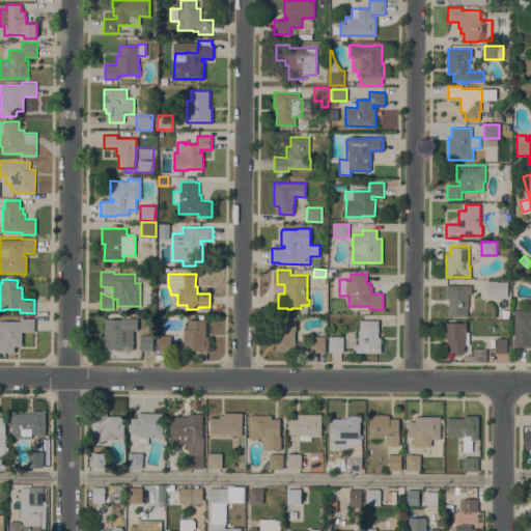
[(486,281),(507,281),(507,297),(488,297),(486,295),(486,281)]
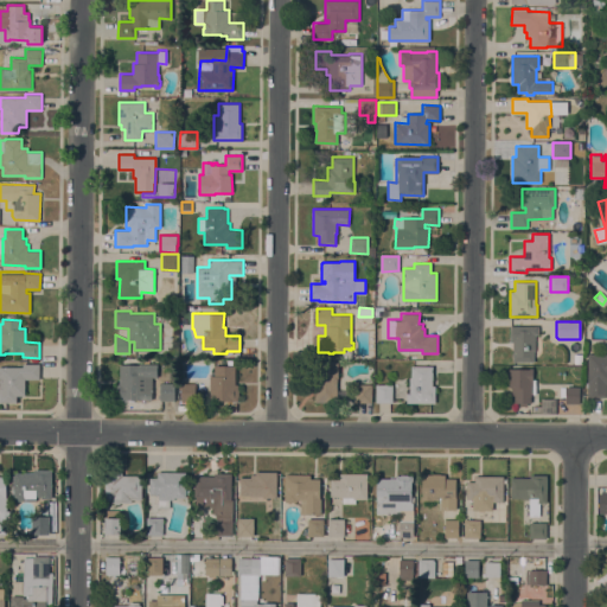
[(538,334),(535,334),(535,351),(534,351),(534,362),(513,362),(513,342),(510,342),(511,325),(538,326),(538,334)]
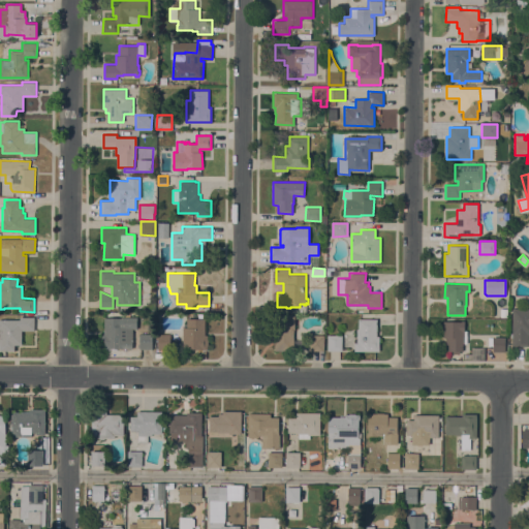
[(512,308),(528,308),(528,346),(512,346),(512,308)]
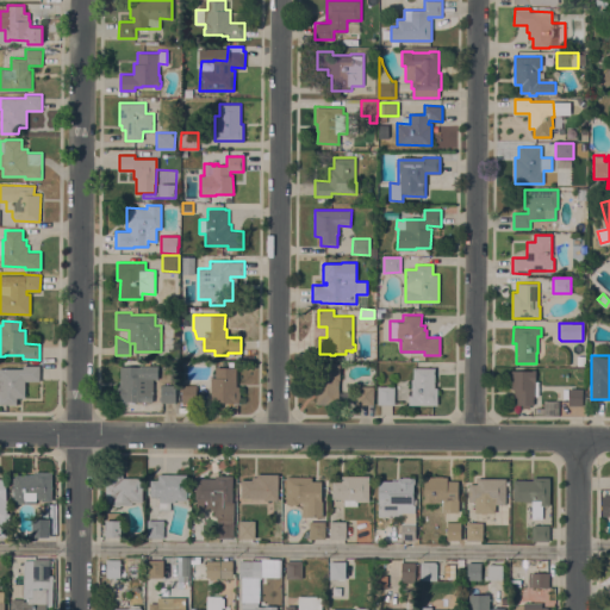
[(340,380),(338,380),(338,404),(317,404),(317,393),(312,393),(312,363),(340,363),(340,380)]
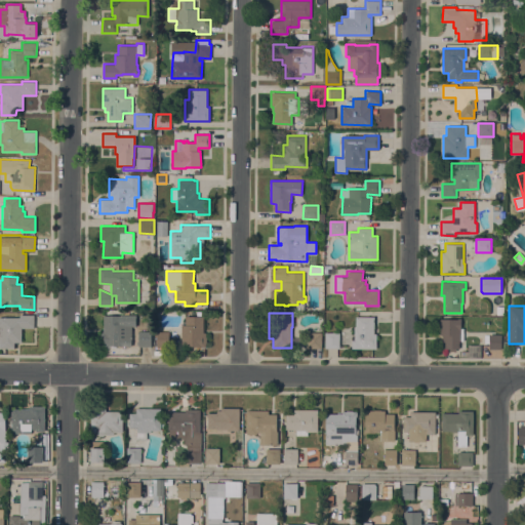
[(0,317),(19,317),(19,314),(34,315),(34,328),(22,328),(22,341),(14,341),(14,348),(0,348),(0,317)]
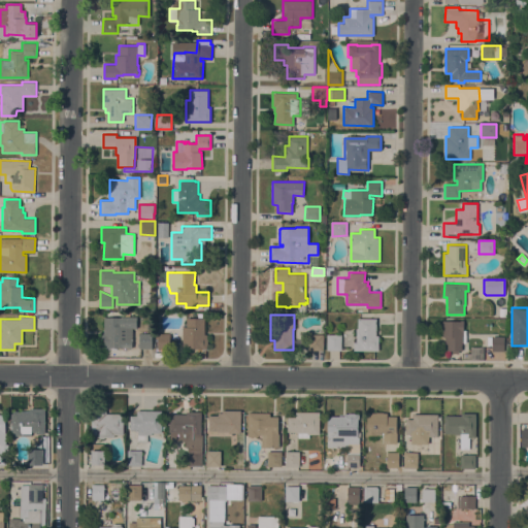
[(136,328),(133,328),(132,348),(106,347),(106,348),(101,348),(102,344),(101,344),(101,337),(102,333),(104,333),(104,317),(122,317),(122,316),(137,317),(136,328)]
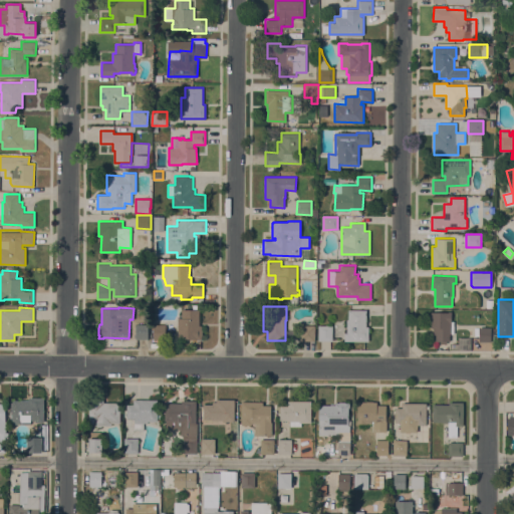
[(199,325),(201,325),(201,329),(202,329),(202,335),(201,335),(201,339),(197,339),(197,338),(178,338),(178,317),(182,317),(182,309),(199,309),(199,325)]
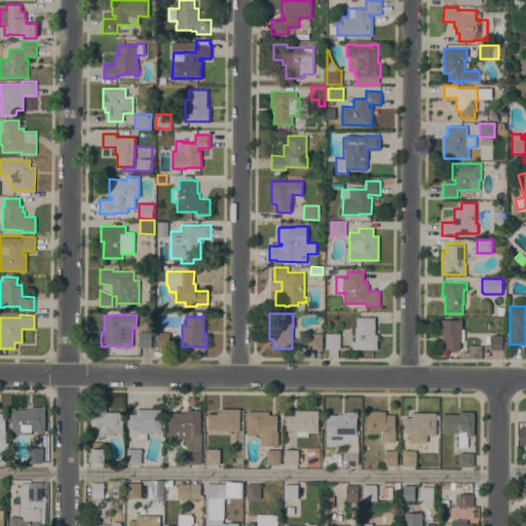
[(375,334),(377,334),(377,349),(352,348),(352,340),(354,340),(354,326),(357,326),(357,316),(375,316),(375,334)]
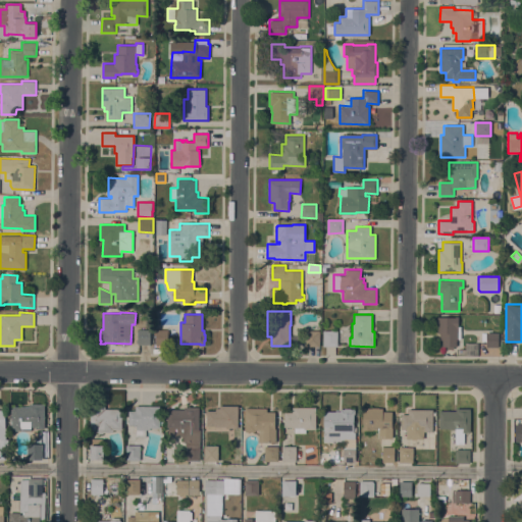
[(459,326),(461,326),(461,338),(457,338),(457,347),(454,347),(454,349),(447,349),(447,347),(442,347),(442,340),(440,340),(440,333),(437,333),(437,331),(436,331),(436,319),(437,319),(437,316),(454,317),(454,316),(459,316),(459,326)]
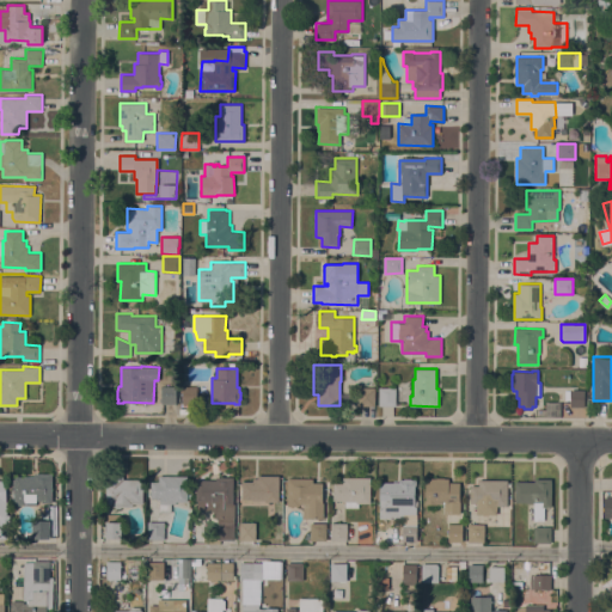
[(176,403),(163,404),(163,386),(176,386),(176,403)]
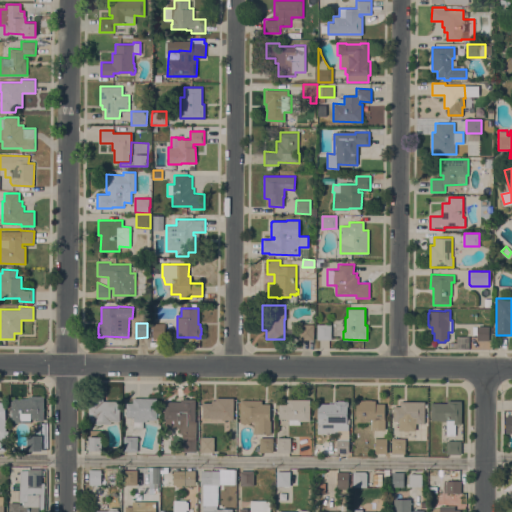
[(164,338),(152,338),(153,323),(164,323),(164,338)]
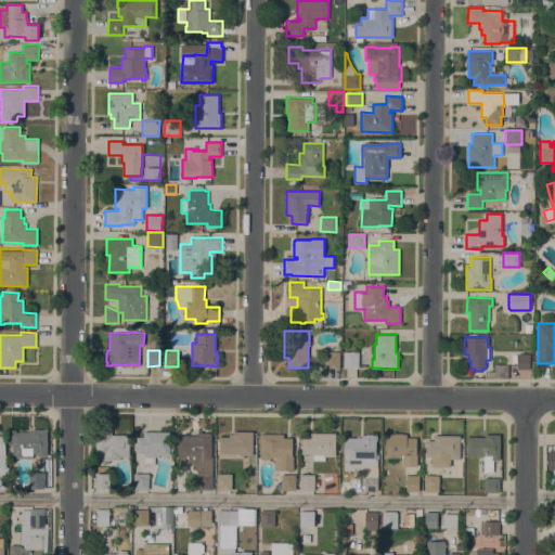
[(340,369),(324,368),(324,350),(340,351),(340,369)]
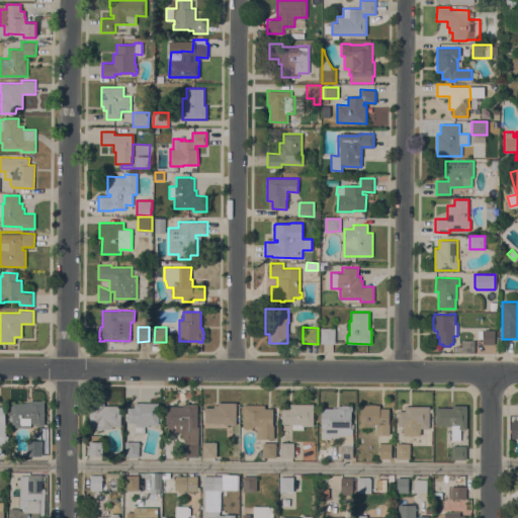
[(335,343),(321,343),(321,327),(335,328),(335,343)]
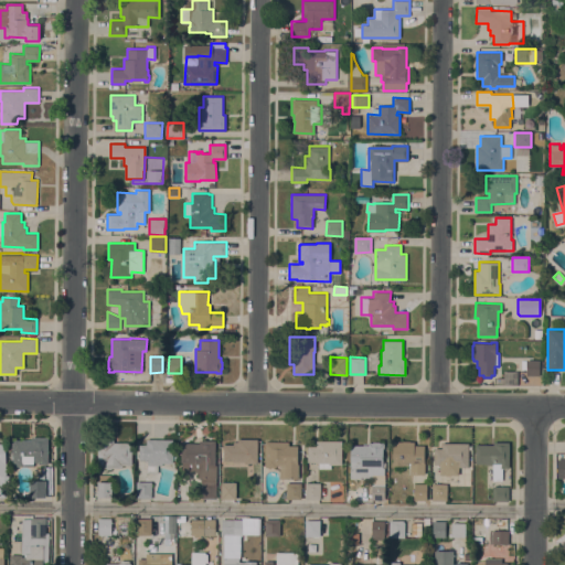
[(526,375),(528,360),(540,360),(540,375),(526,375)]
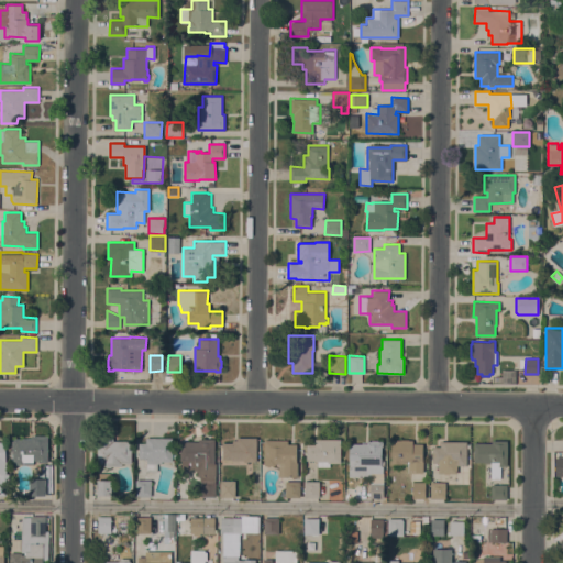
[(494,376),(501,376),(501,370),(516,370),(516,384),(494,384),(494,376)]
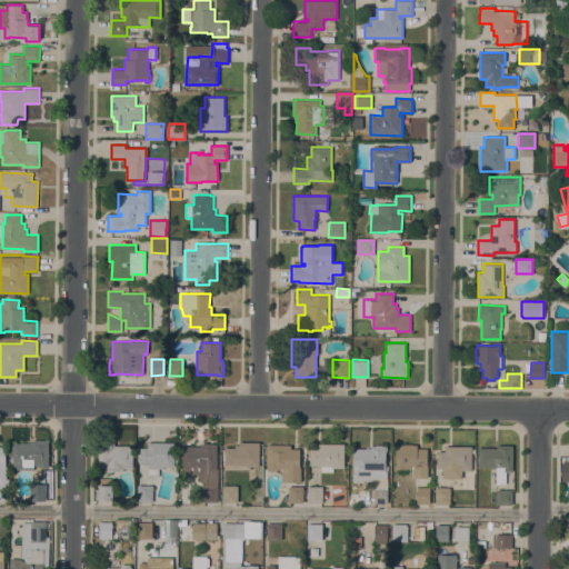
[(32,442),(32,440),(48,440),(49,467),(39,467),(39,466),(33,466),(33,469),(13,469),(13,443),(32,442)]
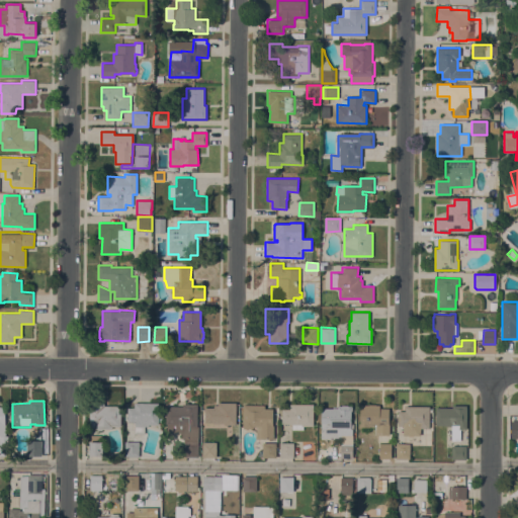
[(120,406),(120,426),(112,426),(112,428),(102,428),(102,430),(98,430),(98,428),(95,428),(95,427),(90,427),(90,403),(104,403),(104,406),(120,406)]
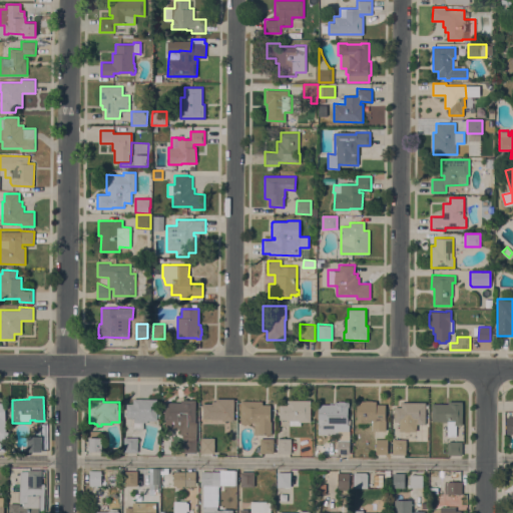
[(157,399),(157,420),(147,420),(147,422),(143,422),(143,429),(134,429),(134,418),(126,418),(126,404),(133,404),(133,399),(157,399)]
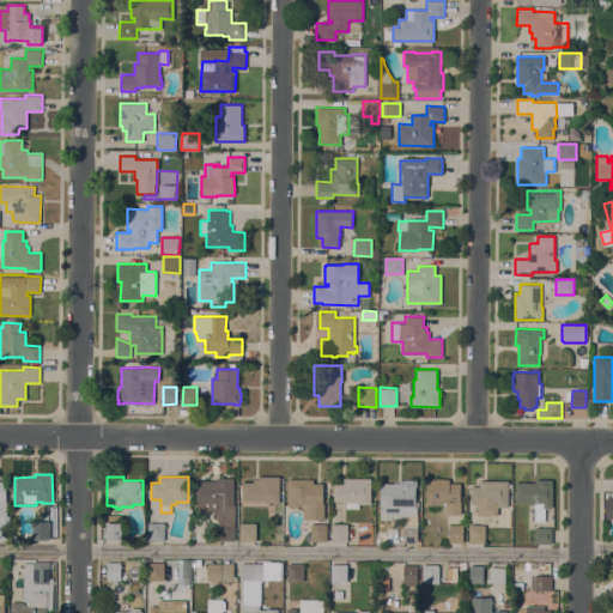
[(280,477),(280,502),(266,502),(266,501),(252,501),(252,499),(243,499),(243,483),(254,483),(254,479),(259,479),(259,477),(280,477)]
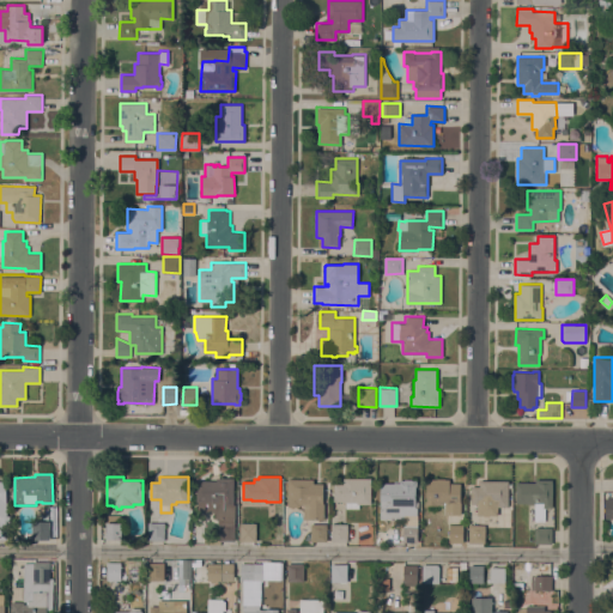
[(234,478),(234,504),(235,504),(235,519),(235,540),(220,540),(220,544),(205,544),(205,538),(219,538),(219,519),(214,519),(216,503),(207,503),(207,502),(196,502),(196,480),(217,480),(217,478),(234,478)]
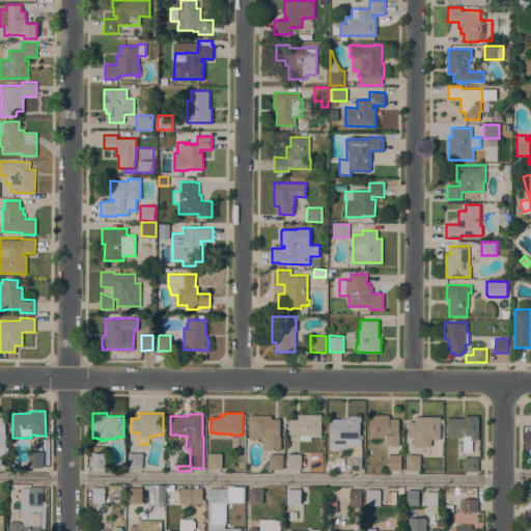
[(298,419),(298,414),(322,414),(322,437),(311,437),(311,440),(300,440),(300,435),(289,435),(289,419),(298,419)]
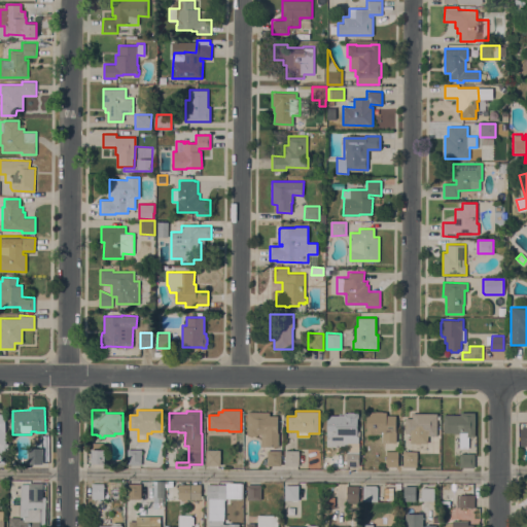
[(365,430),(366,430),(366,412),(376,412),(376,411),(383,411),(383,412),(386,412),(386,415),(396,415),(396,432),(397,432),(397,443),(395,443),(395,448),(386,448),(386,443),(383,443),(383,433),(376,433),(376,434),(365,434),(365,430)]
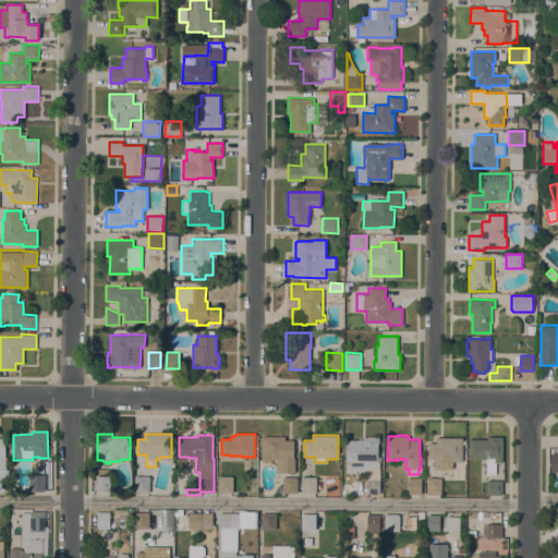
[(286,439),(294,439),(294,458),(295,458),(295,473),(277,473),(277,462),(277,459),(274,459),(274,461),(263,461),(263,436),(286,436),(286,439)]
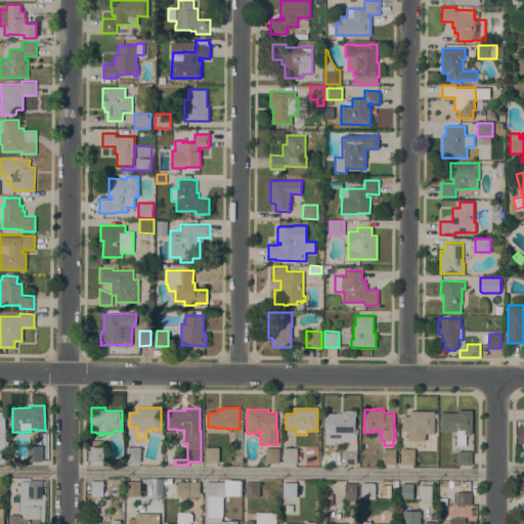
[(342,409),(346,410),(346,409),(352,409),(352,410),(356,410),(356,416),(355,416),(355,428),(358,428),(358,433),(355,433),(355,448),(357,448),(357,464),(344,464),(345,443),(324,443),(325,412),(342,412),(342,409)]
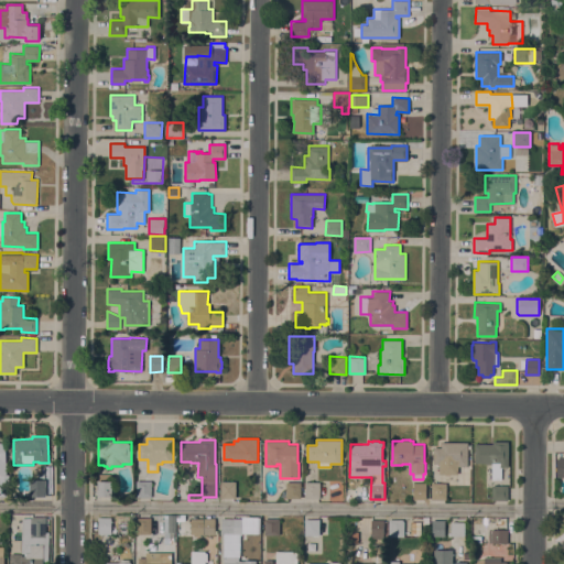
[(492,441),(509,441),(509,467),(501,467),(501,479),(492,479),(492,464),(486,464),(486,463),(475,463),(475,444),(492,444),(492,441)]
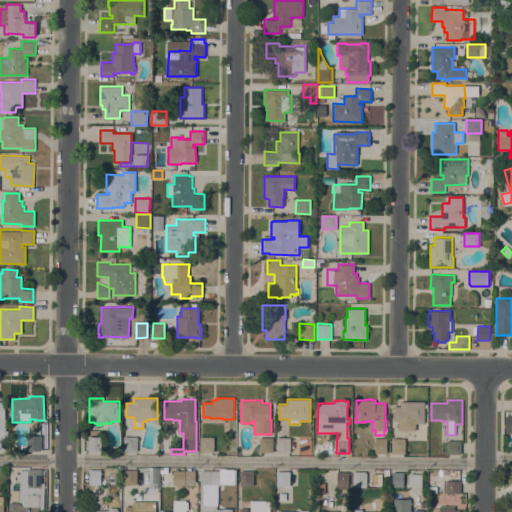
[(0,401),(6,402),(5,430),(8,430),(8,437),(7,437),(6,450),(0,450),(0,401)]
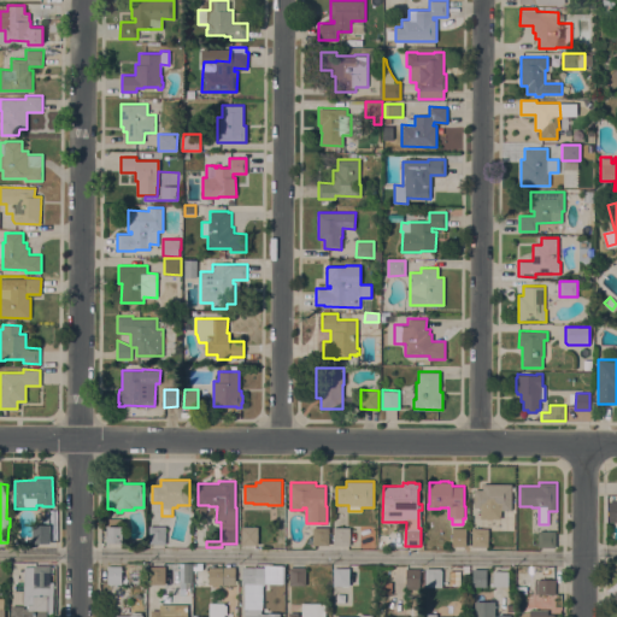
[(511,510),(501,510),(501,518),(481,518),(481,506),(475,506),(475,501),(474,501),(474,497),(475,497),(475,489),(482,489),(483,483),(512,483),(511,510)]
